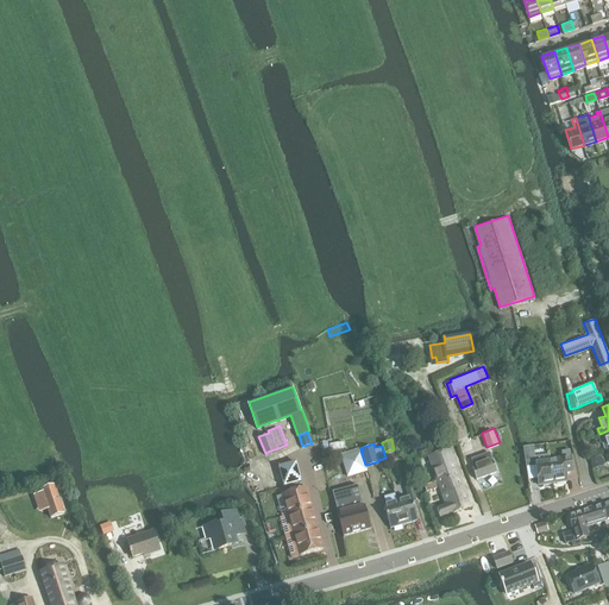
[(553,480),(550,458),(548,452),(534,454),(533,443),(522,445),(526,465),(535,464),(539,483),(541,481),(542,484),(548,483),(550,480),(553,480)]
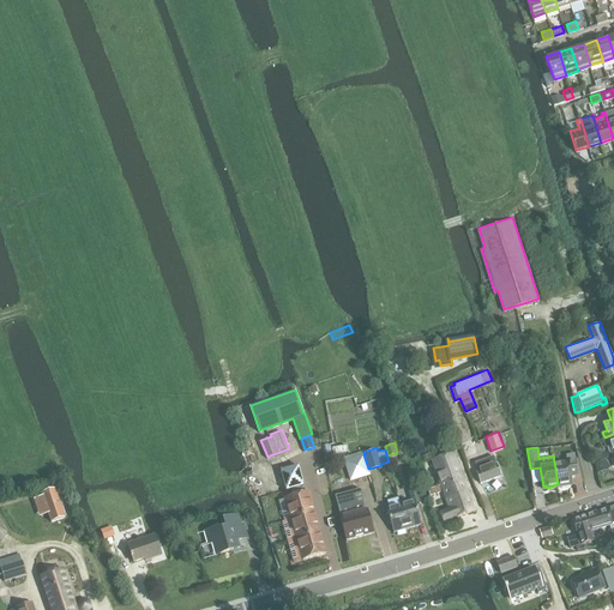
[(350,479),(371,473),(369,469),(368,469),(363,454),(365,454),(362,450),(344,456),(345,459),(344,460),(350,479)]
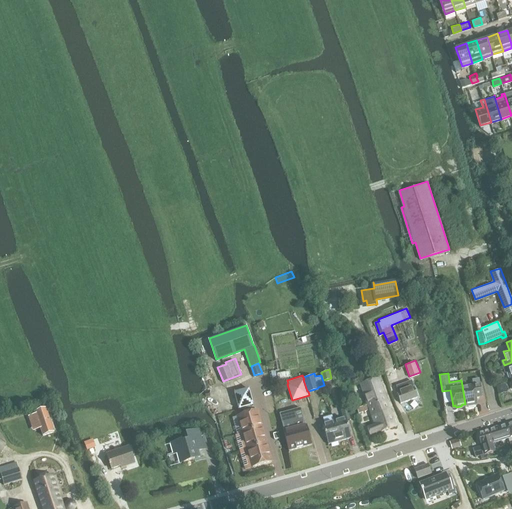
[(370,434),(396,425),(379,376),(360,383),(368,403),(357,407),(359,411),(369,408),(375,423),(367,425),(370,434)]
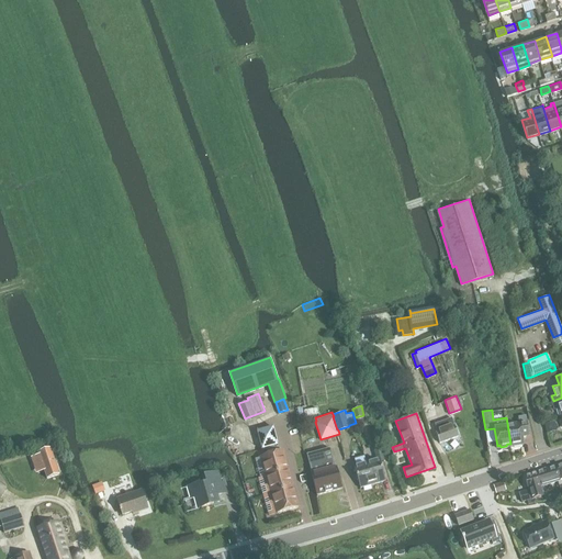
[(519,421),(507,423),(510,444),(513,444),(514,445),(519,444),(520,442),(523,442),(523,435),(529,434),(529,429),(527,420),(526,414),(518,415),(519,421)]
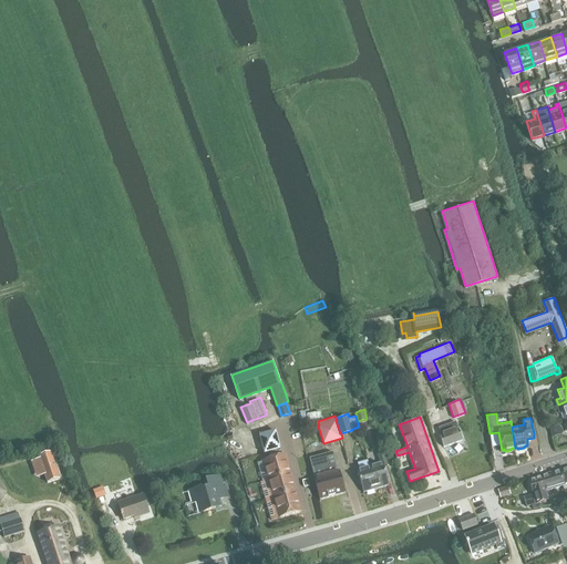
[(444,444),(463,438),(456,420),(439,426),(442,433),(440,433),(444,444)]
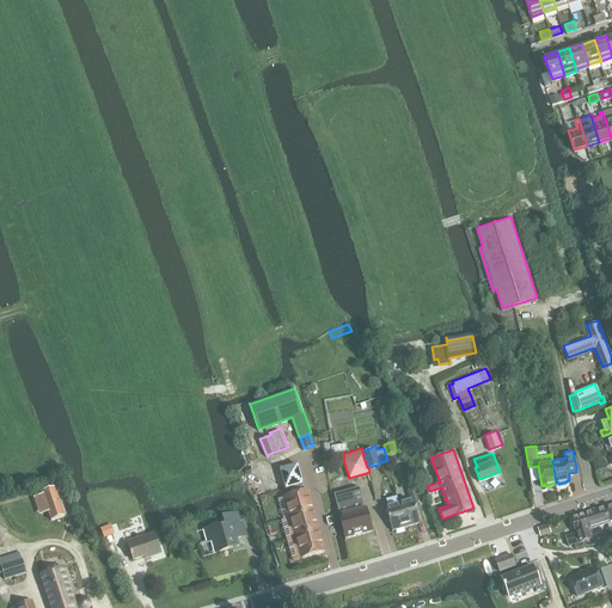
[(604,455),(593,459),(595,468),(606,466),(604,455)]
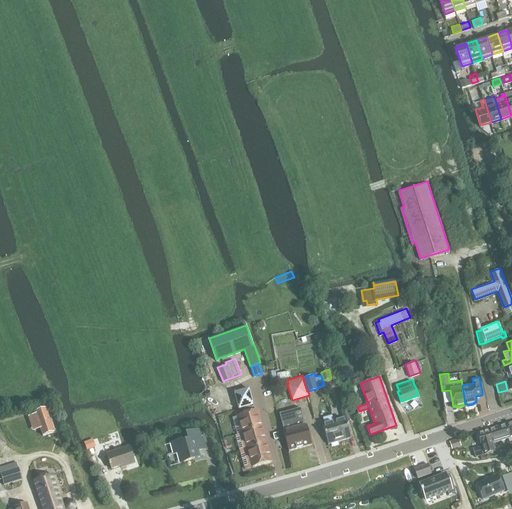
[(250,387),(234,392),(238,408),(254,403),(250,387)]
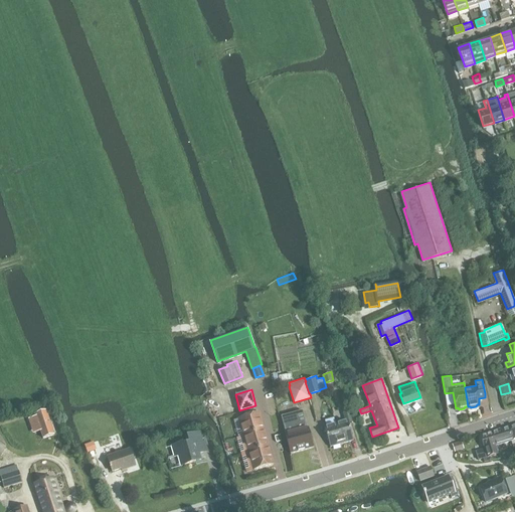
[(345,419),(336,422),(342,442),(353,439),(348,421),(352,420),(348,403),(342,405),(345,419)]
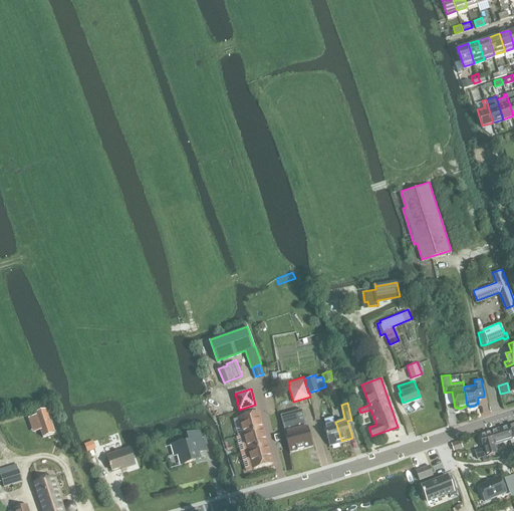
[(245,414),(239,416),(244,433),(263,428),(258,411),(253,412),(251,406),(244,409),(245,414)]
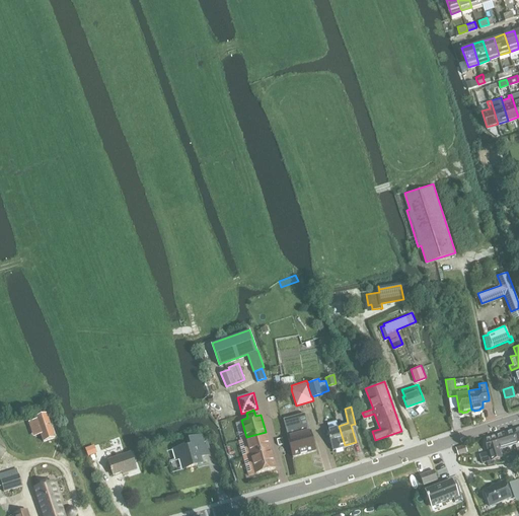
[(36,418),(29,420),(31,427),(33,435),(41,433),(44,439),(55,435),(47,412),(35,416),(36,418)]
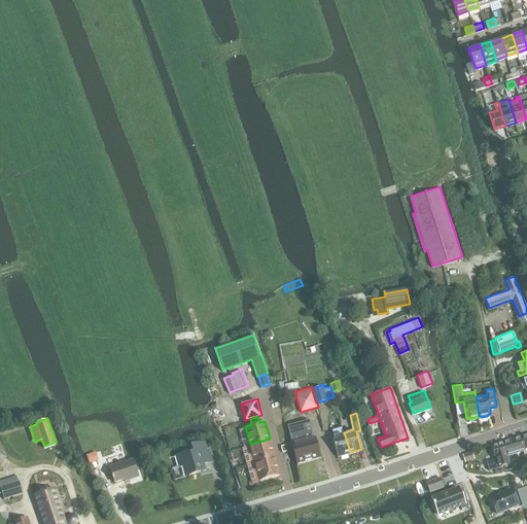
[(321,456),(315,434),(314,435),(310,418),(288,424),(292,442),(297,462),(321,456)]
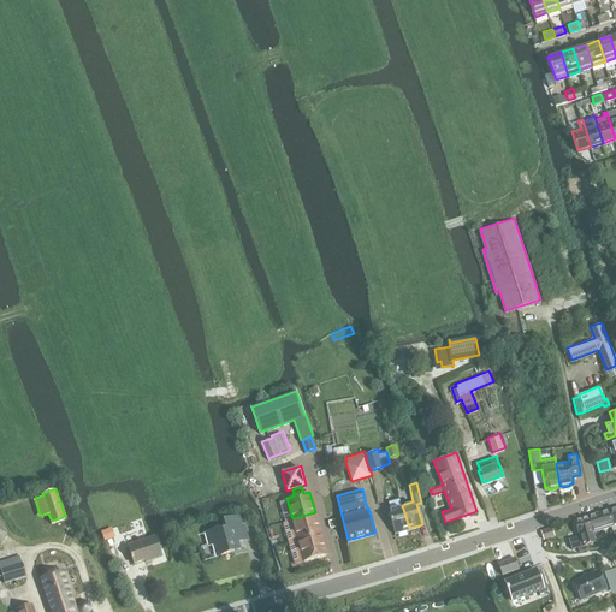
[(395,532),(409,528),(402,505),(388,509),(395,532)]
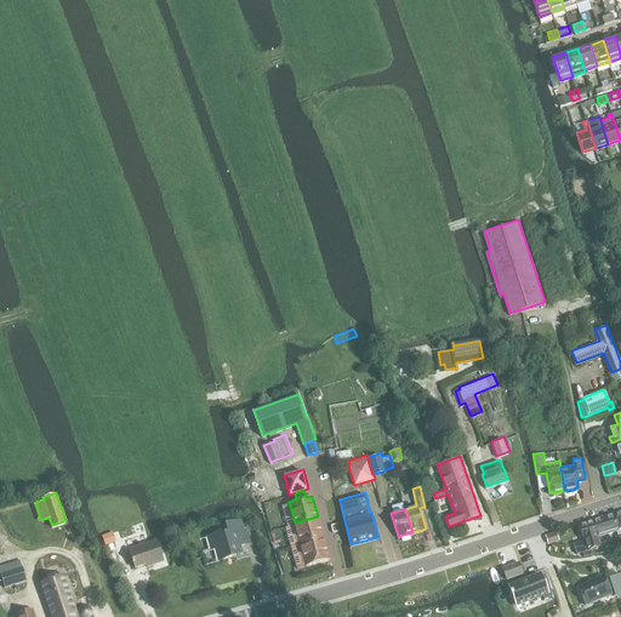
[(598,535),(616,529),(617,529),(613,512),(593,518),(598,535)]
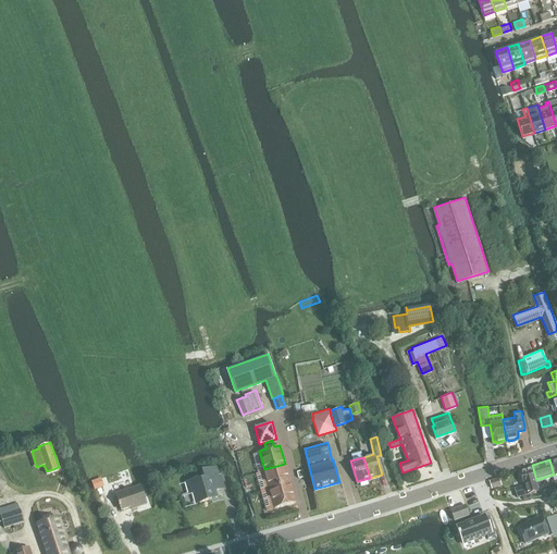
[(291,482),(285,464),(264,469),(270,488),(291,482)]
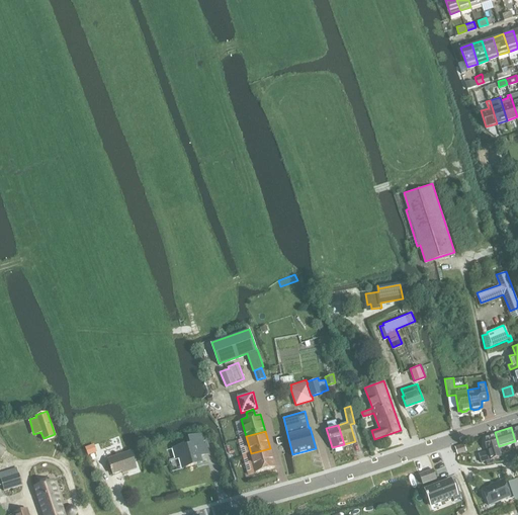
[(200,453),(209,451),(204,432),(189,436),(191,443),(185,445),(185,443),(174,446),(177,457),(180,456),(183,465),(202,460),(200,453)]
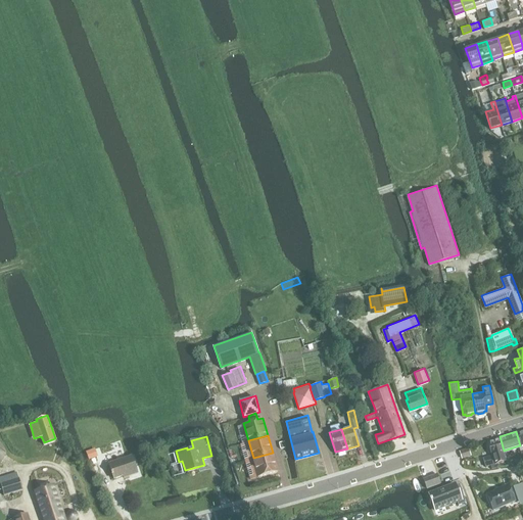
[(491,455),(483,457),(485,465),(490,464),(491,468),(495,466),(494,463),(507,459),(504,451),(500,436),(487,439),(491,455)]
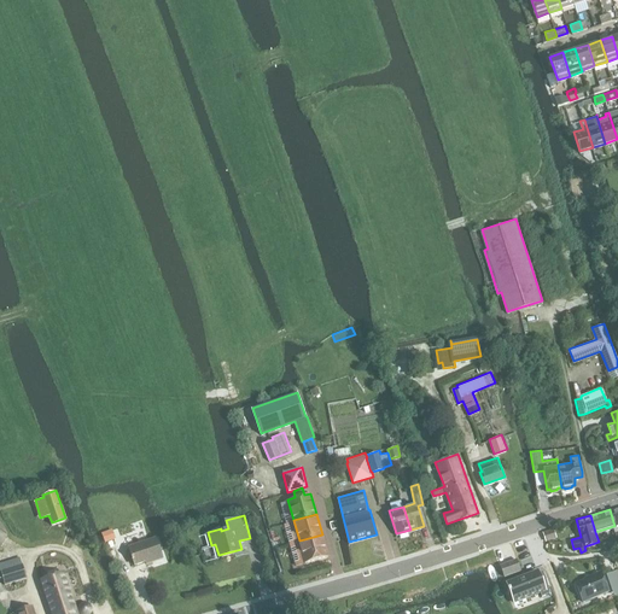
[(112,527),(101,531),(105,541),(116,536),(112,527)]
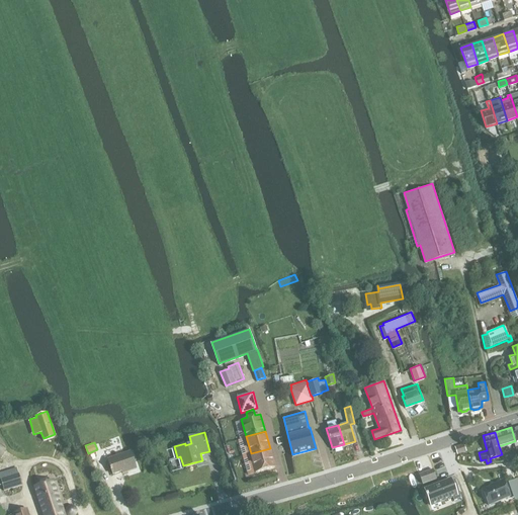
[(464,442),(455,445),(457,452),(466,449),(464,442)]
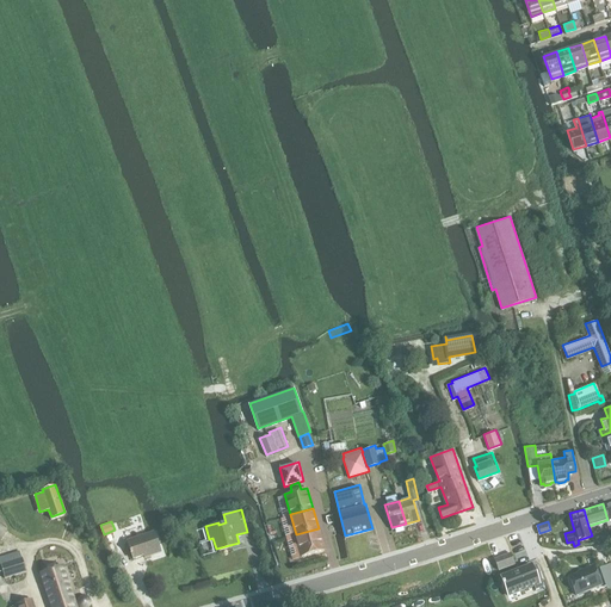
[(296,534),(302,555),(325,547),(319,528),(296,534)]
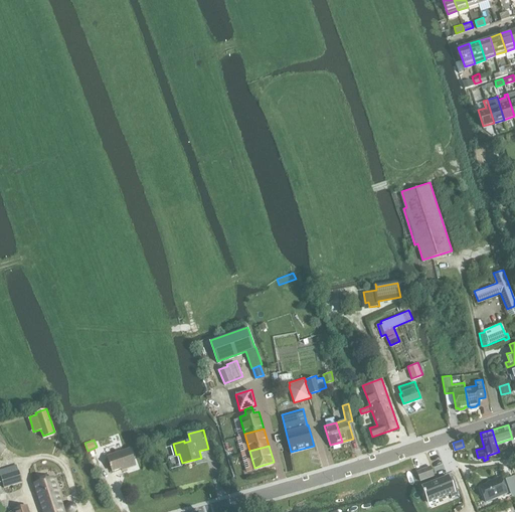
[(514,454),(514,453),(514,452),(513,447),(506,448),(508,457),(514,454)]
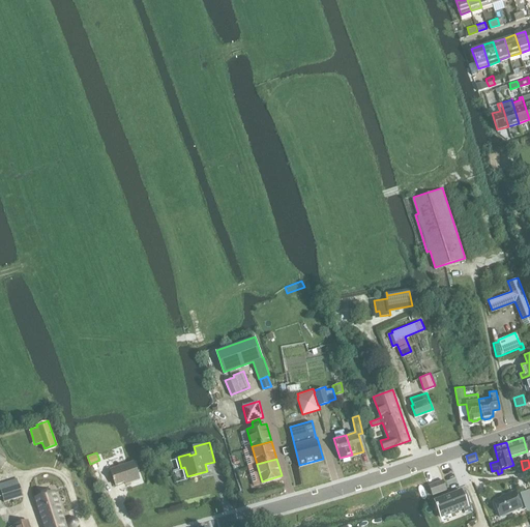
[(130,480),(140,477),(134,461),(111,468),(116,484),(129,478),(130,480)]
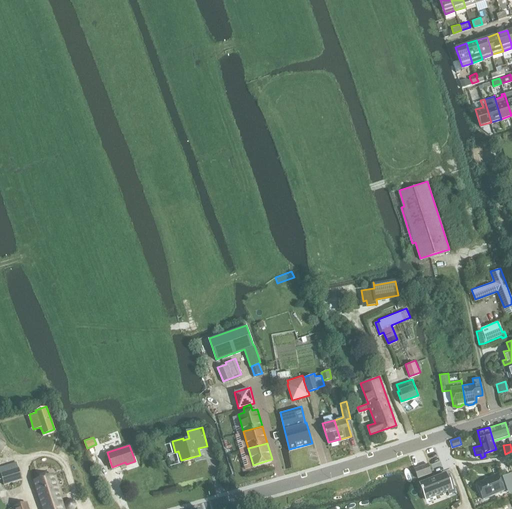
[(0,470),(4,483),(22,477),(17,461),(0,466),(0,470)]
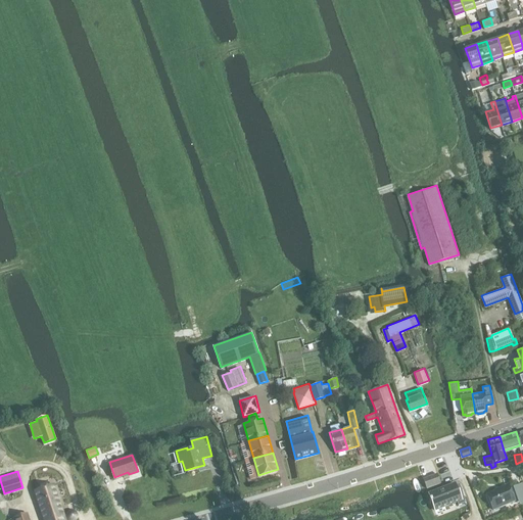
[(426,487),(441,481),(437,472),(423,477),(426,487)]
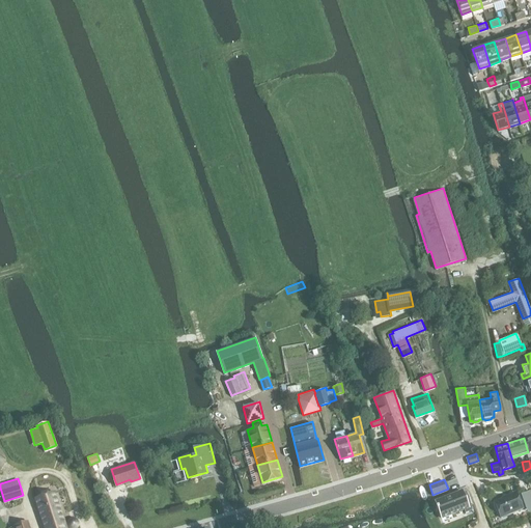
[(530,494),(528,488),(521,491),(525,501),(530,497),(530,494)]
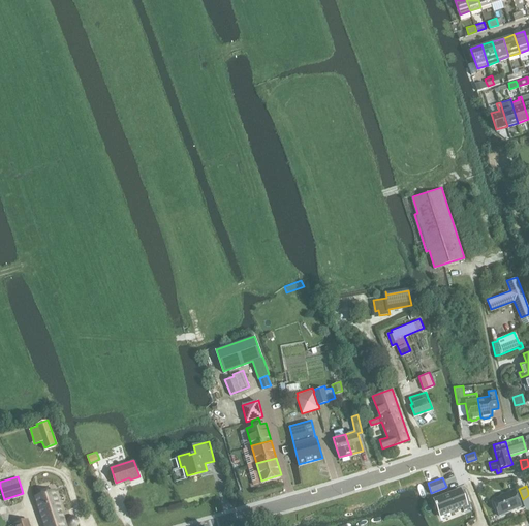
[(461,487),(433,497),(440,516),(463,507),(464,509),(470,507),(467,493),(464,494),(462,489),(461,487)]
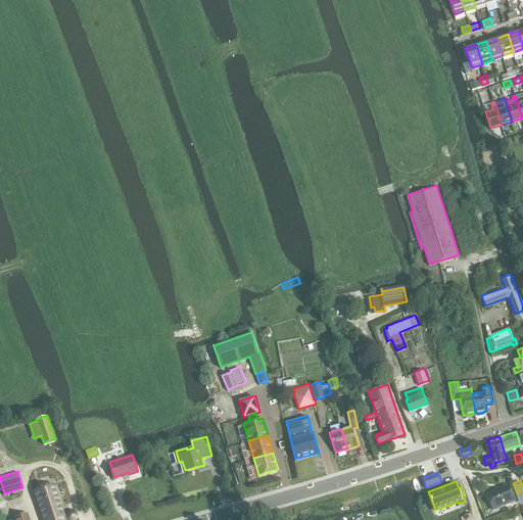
[(44,519),(65,519),(54,483),(35,489),(44,519)]
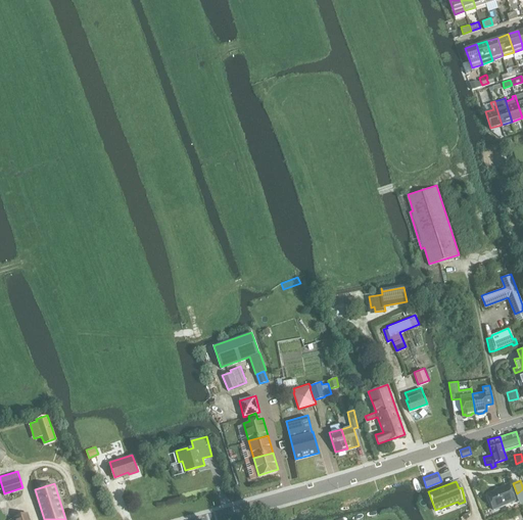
[(515,499),(509,483),(487,492),(493,508),(515,499)]
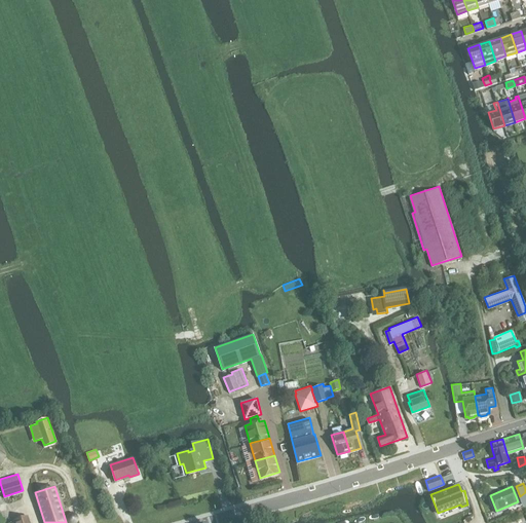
[(77,520),(77,518),(77,515),(75,513),(72,512),(70,513),(68,515),(67,517),(68,520),(70,522),(72,522),(75,522),(77,520)]
